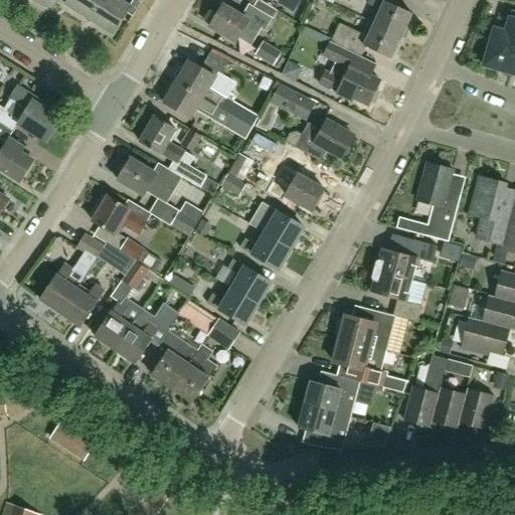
[(89,19),(101,0),(67,0),(65,4),(89,19)]
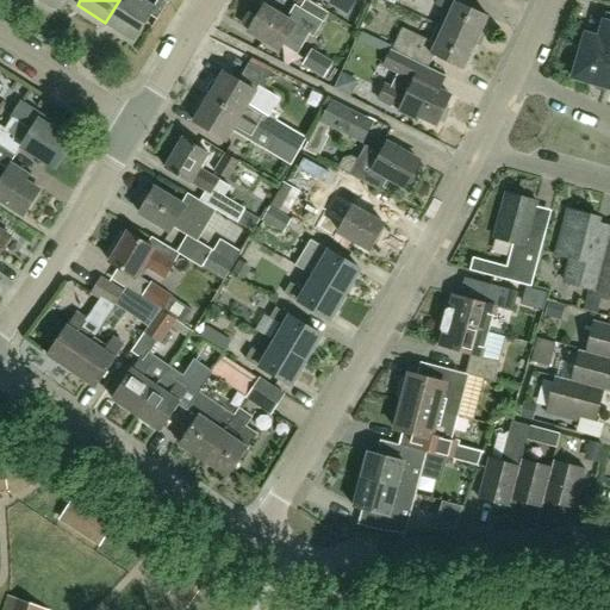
[(144,0),(119,0),(105,23),(132,41),(149,14),(157,20),(168,2),(163,0),(157,0),(154,6),(144,0)]
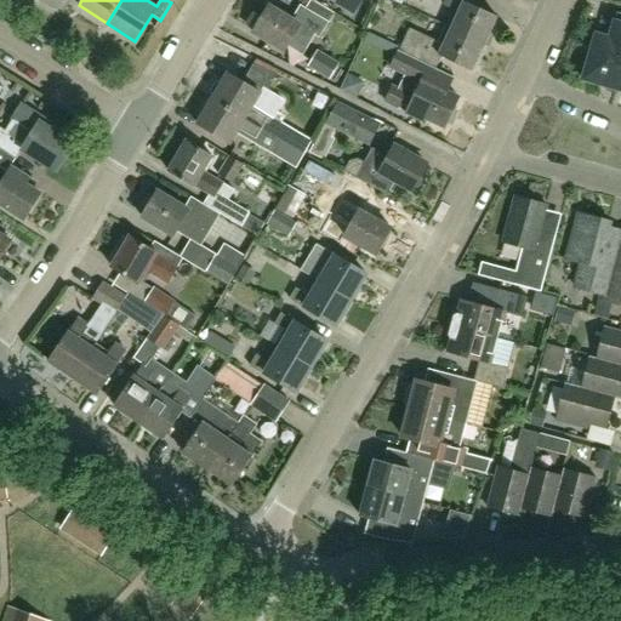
[(326,22),(329,23),(335,13),(311,0),(309,0),(305,9),(301,13),(296,22),(268,5),(261,16),(256,12),(249,24),(254,28),(252,32),(284,51),(286,46),(301,55),(313,35),(317,38),(326,22)]
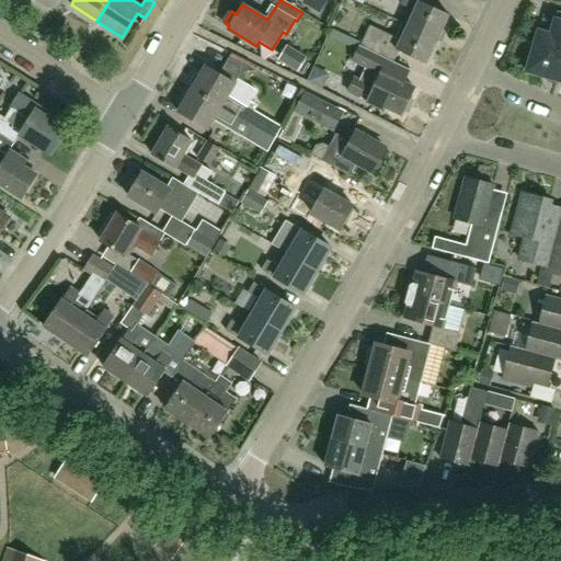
[(304,0),(302,2),(318,11),(323,0),(304,0)]
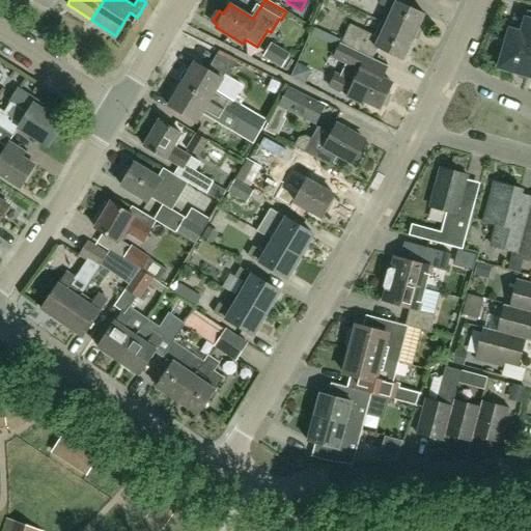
[(318,0),(314,14),(335,21),(342,1),(338,0),(318,0)]
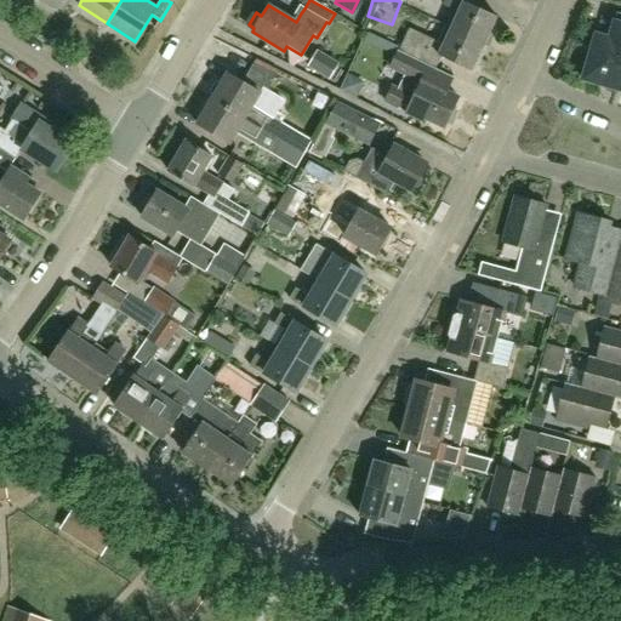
[(444,26),(483,44),(496,17),(465,3),(465,1),(462,0),(444,0),(443,4),(453,9),(444,26)]
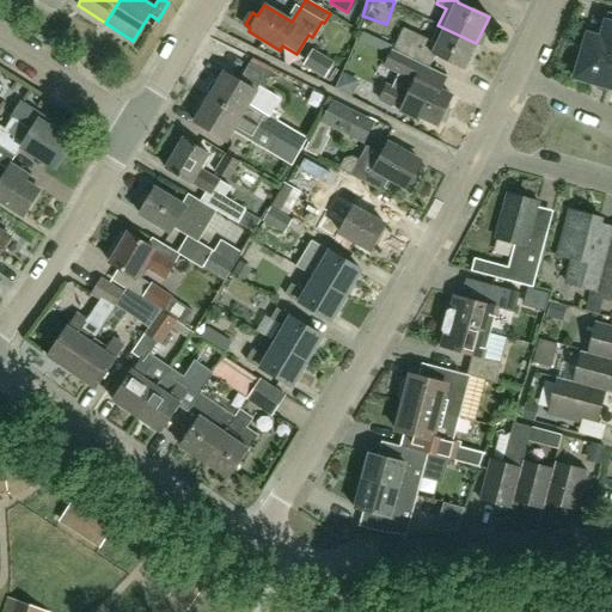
[(603,87),(611,54),(611,13),(607,12),(600,38),(586,34),(573,79),(603,87)]
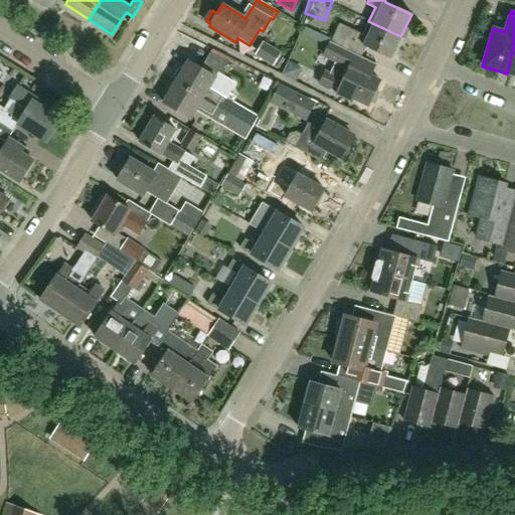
[(390,58),(400,36),(368,21),(362,35),(338,24),(330,42),(360,57),(363,52),(366,47),(390,58)]
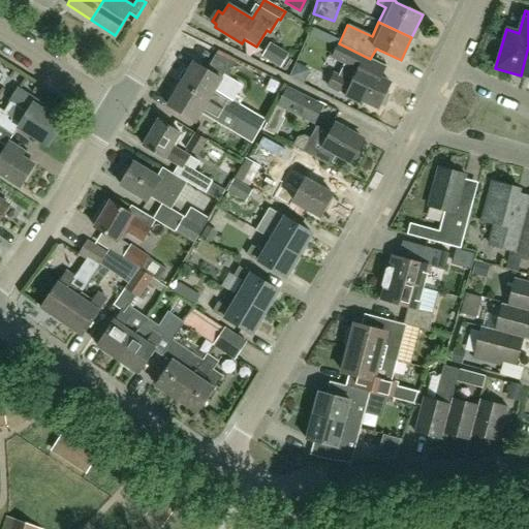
[(288,54),(271,43),(261,57),(280,68),(288,54)]
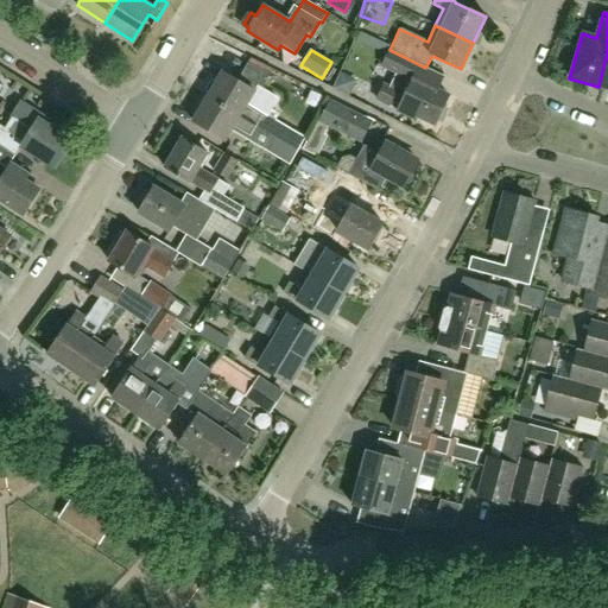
[(381,67),(397,73),(390,88),(382,84),(377,99),(398,109),(398,112),(416,120),(417,115),(434,124),(448,96),(437,92),(441,84),(444,77),(425,68),(390,50),(381,67)]
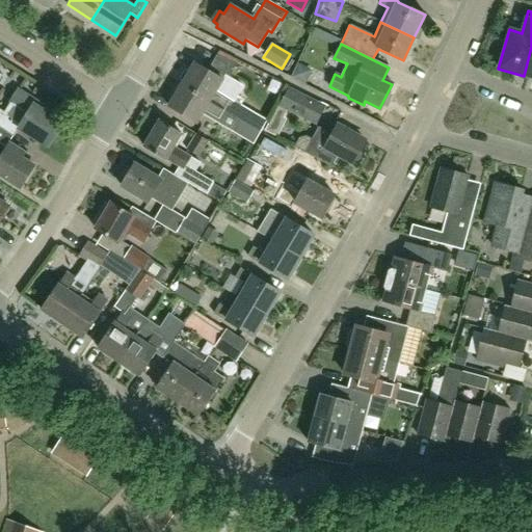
[(184,82),(182,84),(224,110),(241,121),(261,132),(267,121),(242,106),(245,101),(238,97),(244,86),(229,77),(238,62),(217,53),(212,62),(207,71),(195,63),(190,72),(186,71),(184,73),(182,76),(181,79),(184,82)]
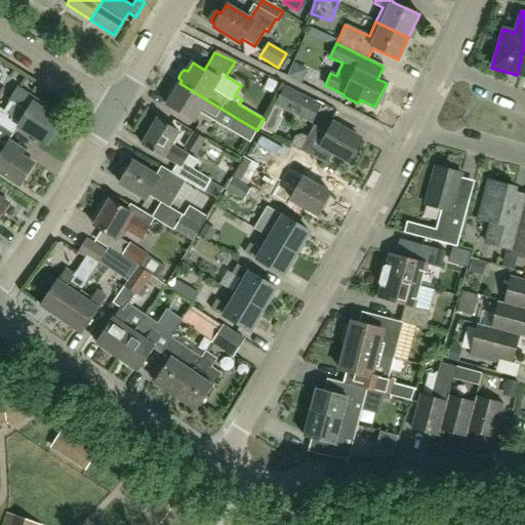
[(179,83),(178,85),(175,83),(166,98),(170,101),(167,105),(193,120),(198,112),(214,121),(221,109),(179,83)]
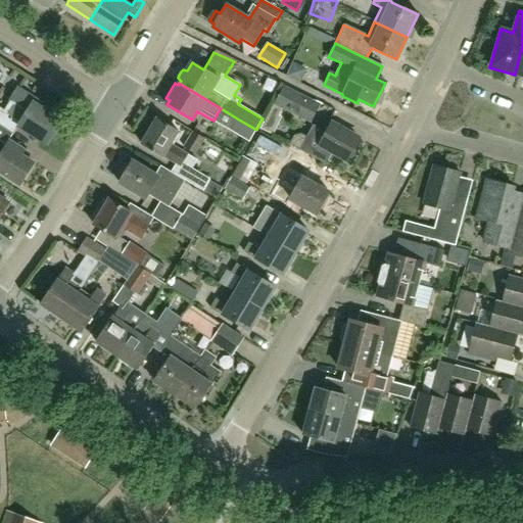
[(274,105),(312,124),(318,111),(322,104),(284,86),(274,105)]
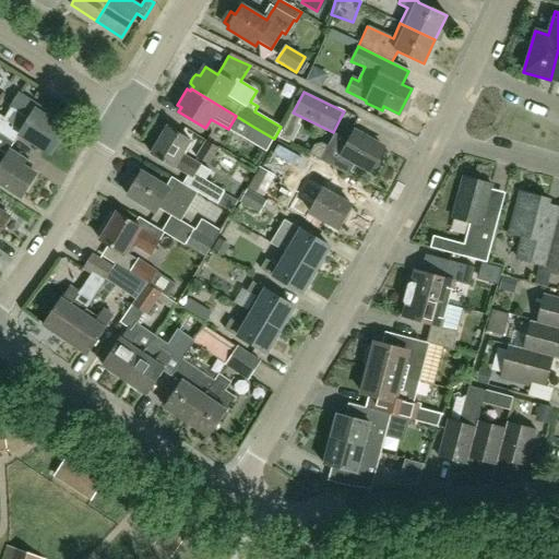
[(0,133),(14,143),(20,133),(50,154),(66,130),(51,121),(55,117),(20,94),(10,108),(11,108),(4,118),(0,115),(0,133)]
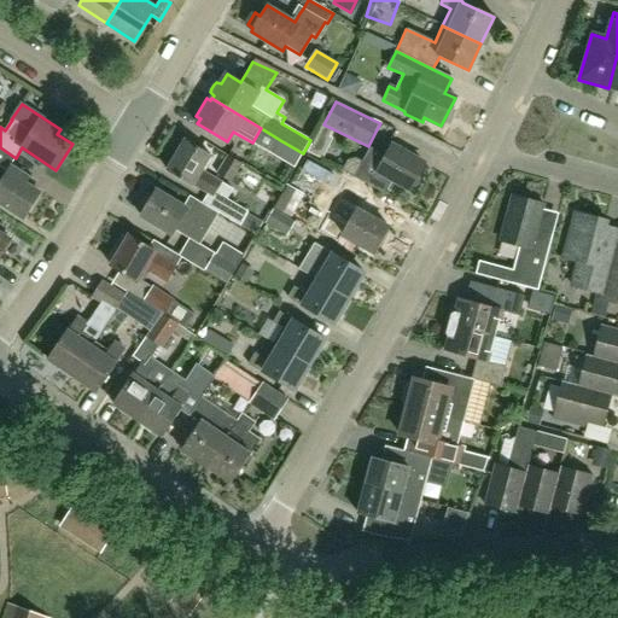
[(233,188),(222,182),(205,172),(213,159),(208,157),(209,155),(186,140),(168,170),(192,185),(192,184),(209,193),(205,198),(202,204),(219,214),(240,226),(249,211),(227,199),(233,188)]
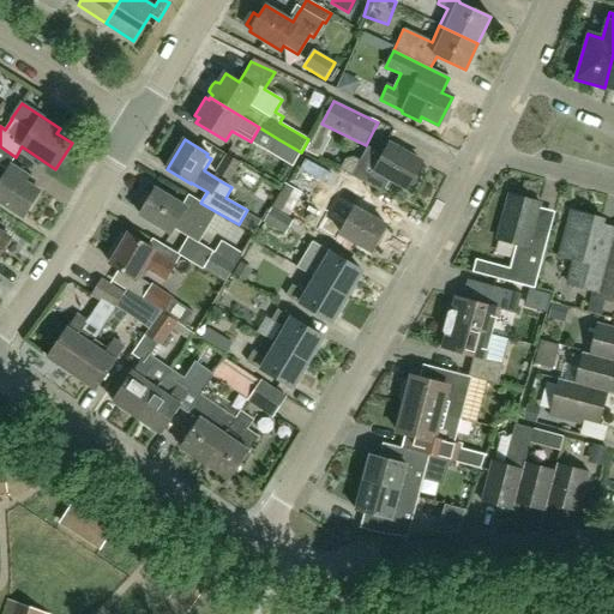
[(293,167),(301,152),(278,139),(270,154),(293,167)]
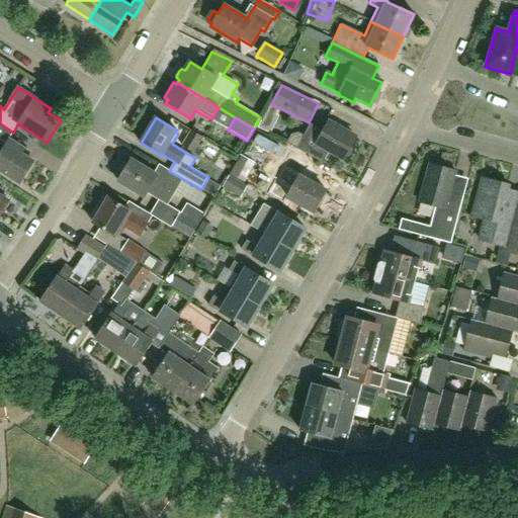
[(328,122),(323,119),(322,118),(317,127),(310,123),(309,126),(299,121),(286,143),(324,164),(331,152),(343,159),(344,157),(347,157),(350,156),(352,153),(351,150),(350,148),(355,138),(328,121),(328,122)]
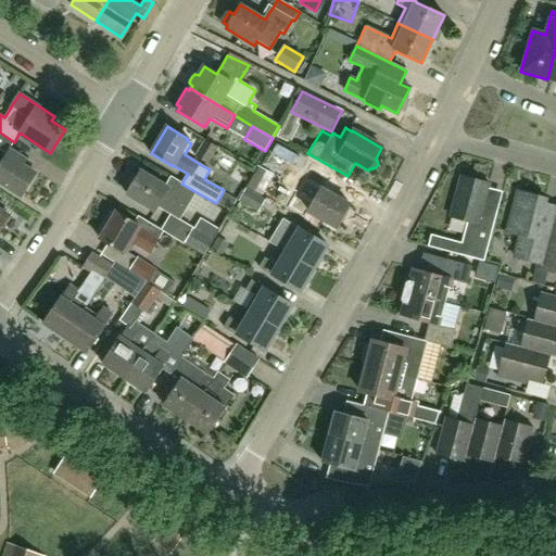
[(9,150),(14,142),(0,133),(0,180),(22,196),(37,174),(22,164),(25,161),(9,150)]
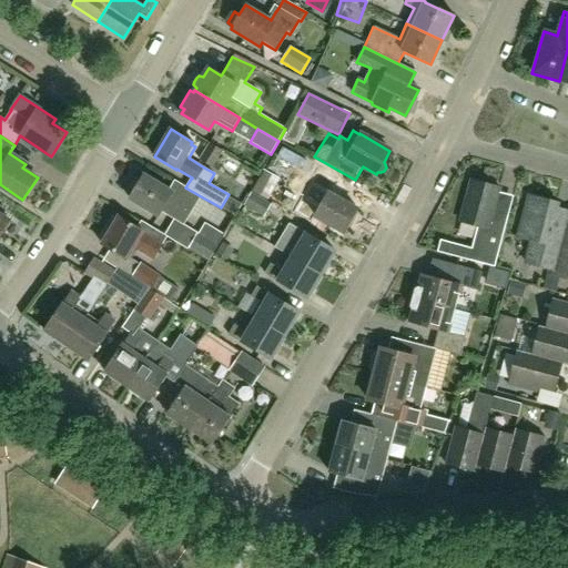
[(223,151),(209,142),(199,160),(212,168),(223,151)]
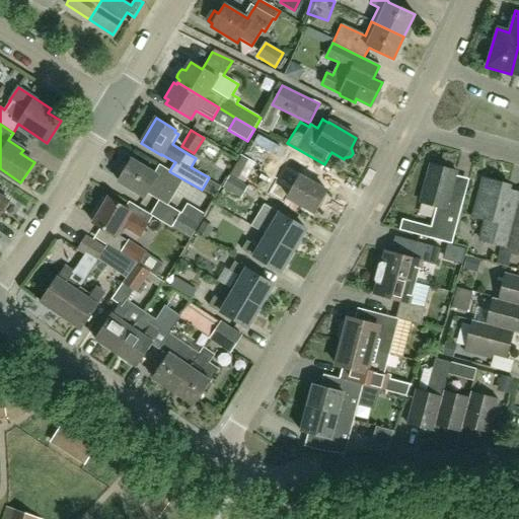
[(250,148),(279,157),(285,139),(256,130),(250,148)]
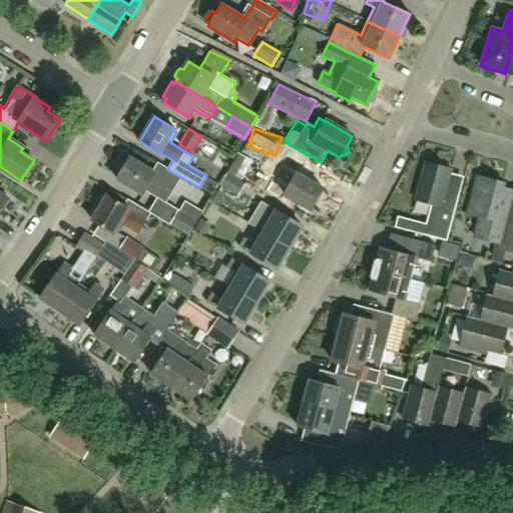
[(241,173),(245,155),(234,152),(230,171),(241,173)]
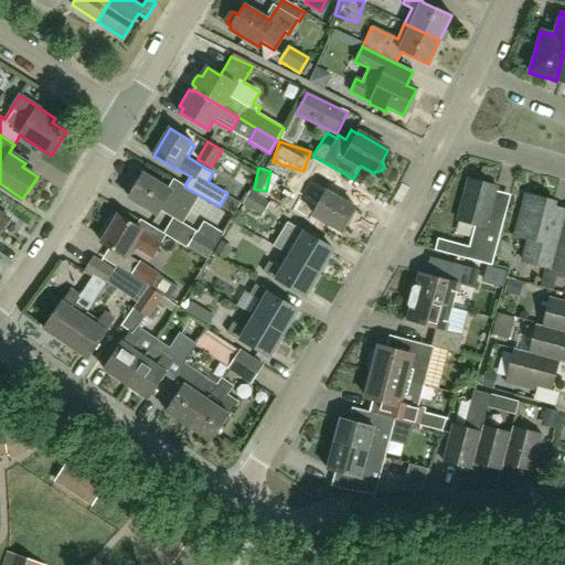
[(158,215),(161,210),(183,223),(200,195),(184,187),(174,180),(169,188),(144,172),(140,178),(138,176),(135,177),(128,188),(129,191),(131,192),(128,196),(158,215)]
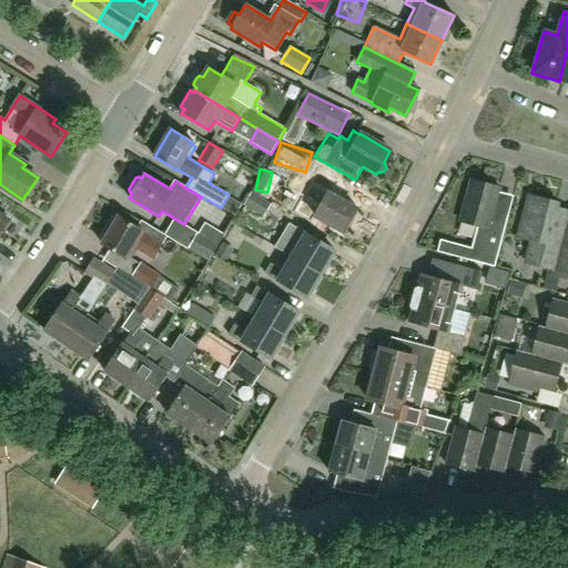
[(493,213),(497,192),(499,188),(494,186),(493,182),(479,179),(476,182),(470,181),(459,222),(476,226),(467,261),(494,267),(507,216),(499,214),(493,213)]
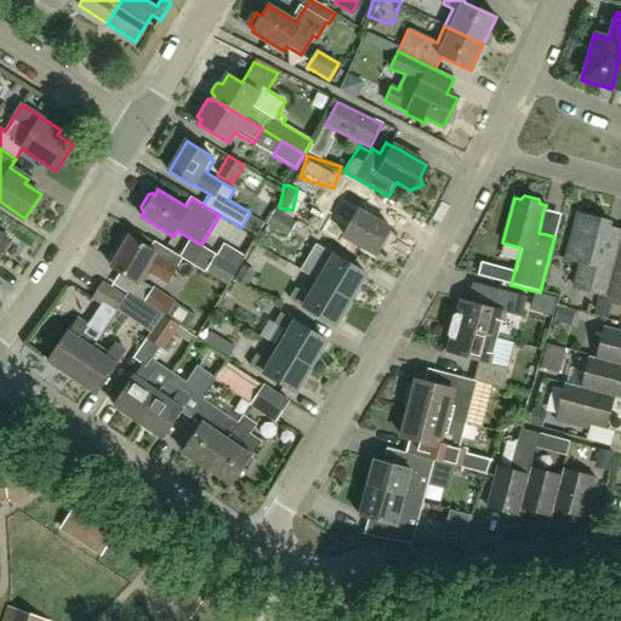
[(389,228),(387,227),(358,210),(351,222),(340,216),(332,228),(345,235),(343,237),(375,255),(389,228)]
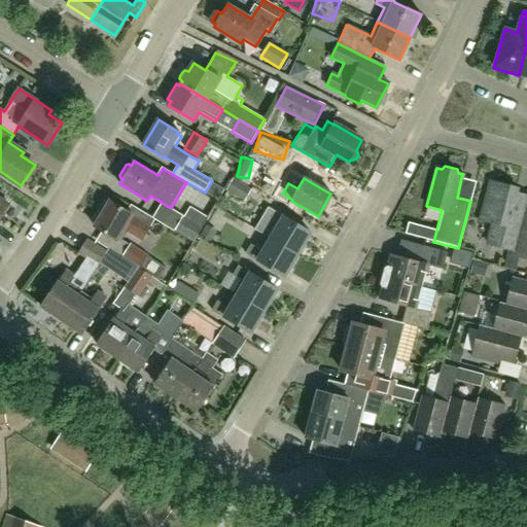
[(510,250),(514,251),(514,252),(525,210),(519,208),(512,206),(516,192),(517,188),(491,181),(481,220),(493,223),(488,245),(510,250)]
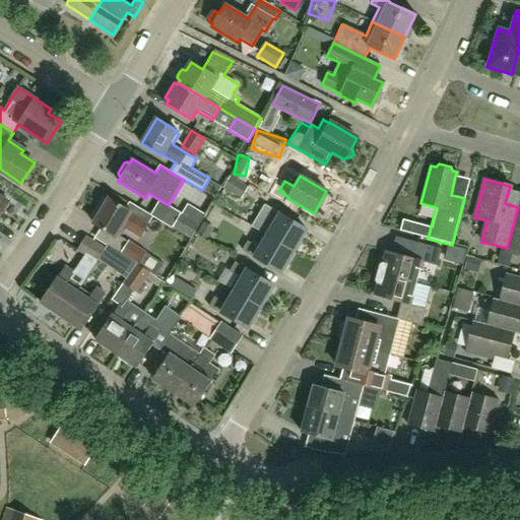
[(115,236),(116,235),(122,224),(140,236),(147,222),(149,223),(153,216),(151,215),(130,202),(126,207),(109,197),(107,199),(103,197),(90,217),(94,219),(92,222),(106,231),(115,236)]
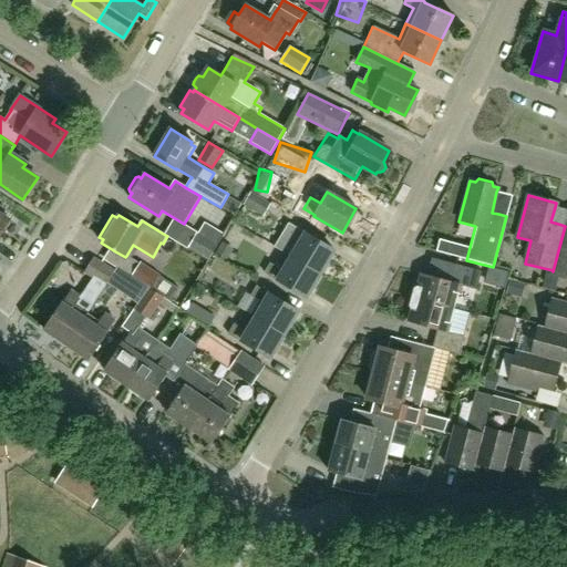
[(292,224),(291,225),(288,223),(274,246),(287,255),(319,274),(333,250),(305,234),(306,233),(292,224)]
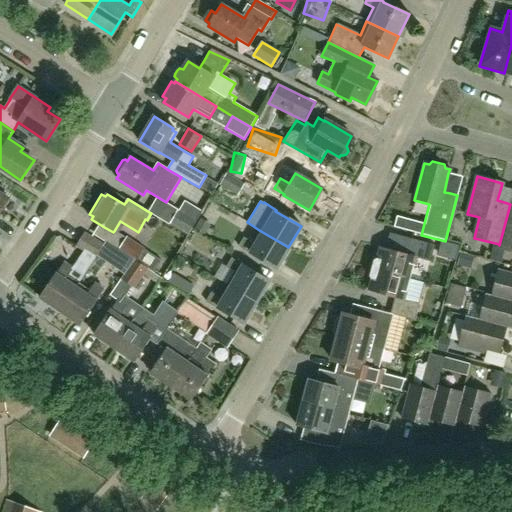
[(511,204),(510,204),(499,245),(499,244),(498,248),(505,250),(511,251),(511,204)]
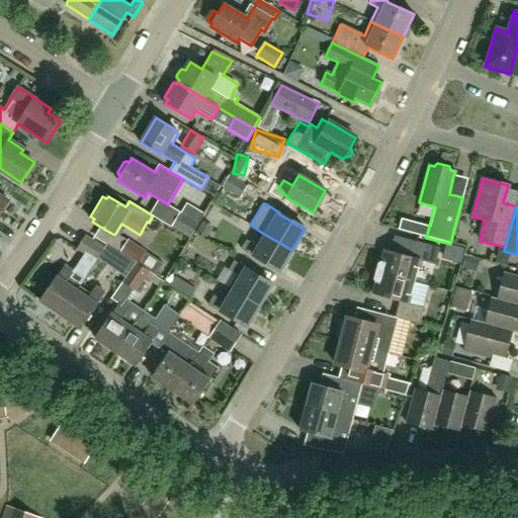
[(198,224),(180,213),(176,222),(172,227),(190,238),(198,224)]
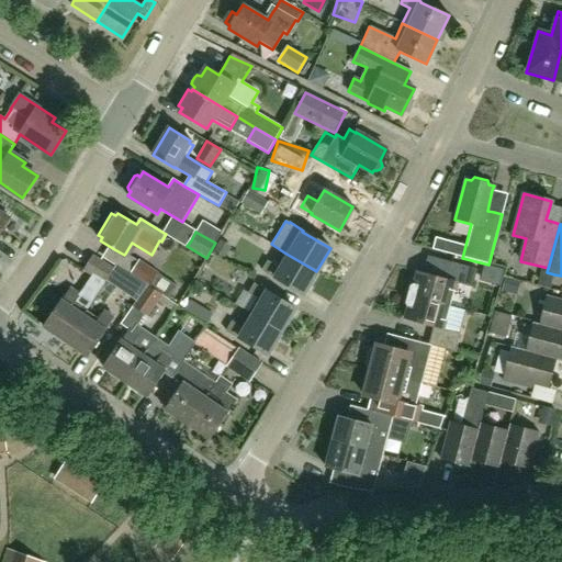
[(448,243),(436,239),(433,249),(445,253),(448,243)]
